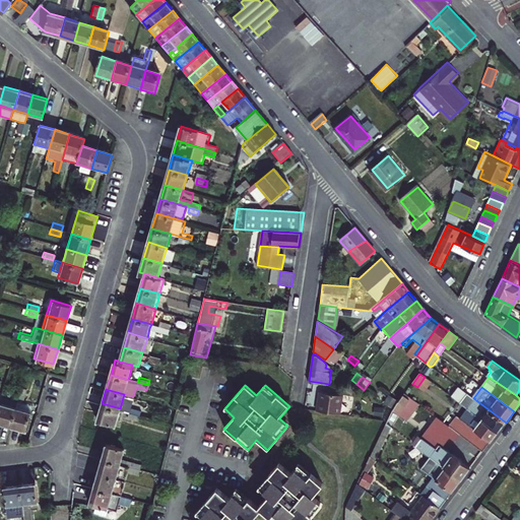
[(391,410),(406,420),(418,402),(403,392),(391,410)]
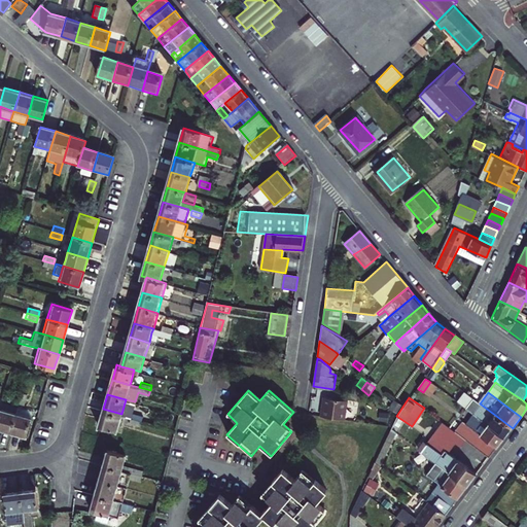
[(324,398),(321,417),(344,421),(347,401),(324,398)]
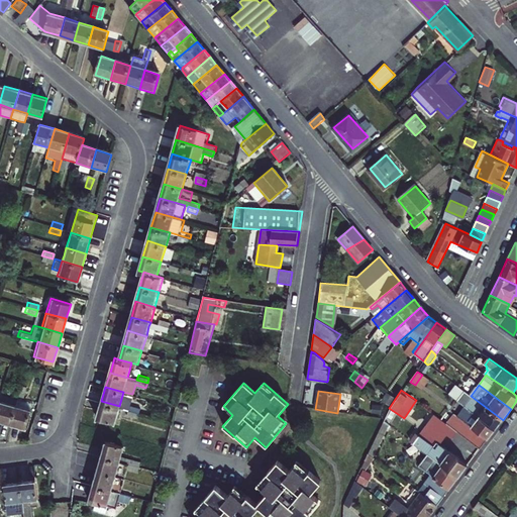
[(130,403),(133,395),(123,392),(119,406),(129,409),(130,403)]
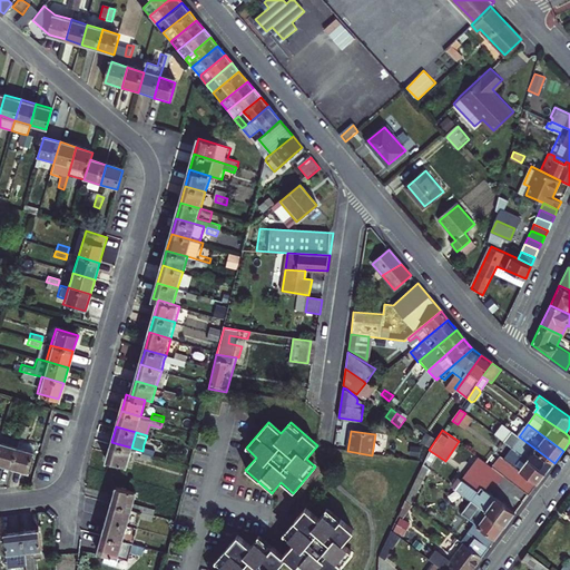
[(552,467),(554,463),(519,436),(512,432),(504,442),(512,448),(547,473),(552,467)]
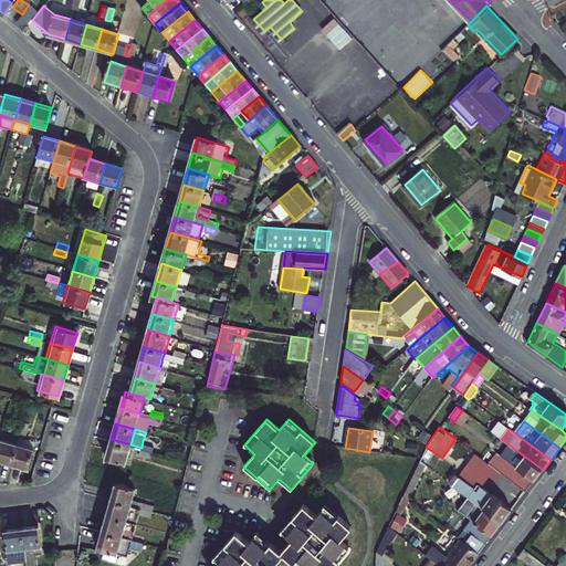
[(18,441),(11,461),(27,467),(34,438),(19,433),(18,441)]
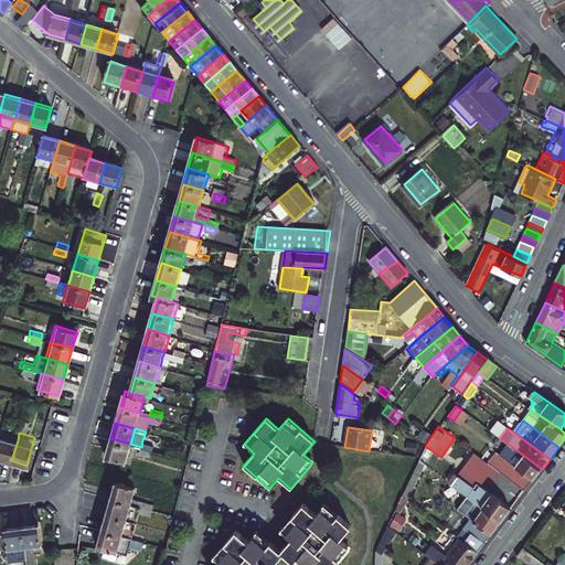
[(0,437),(0,457),(11,460),(18,440),(1,435),(0,437)]
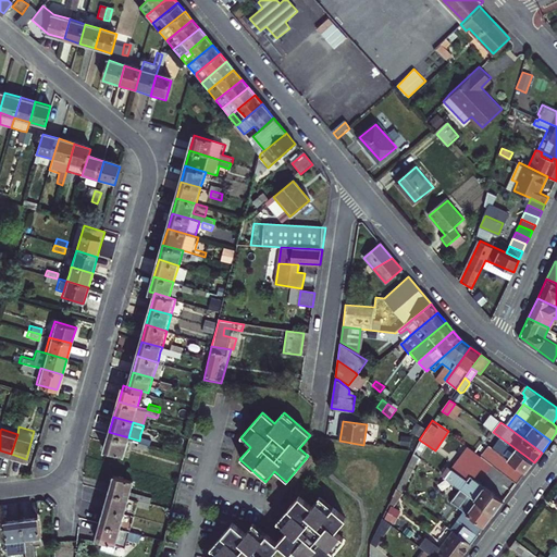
[(128,437),(109,432),(104,447),(124,453),(128,437)]
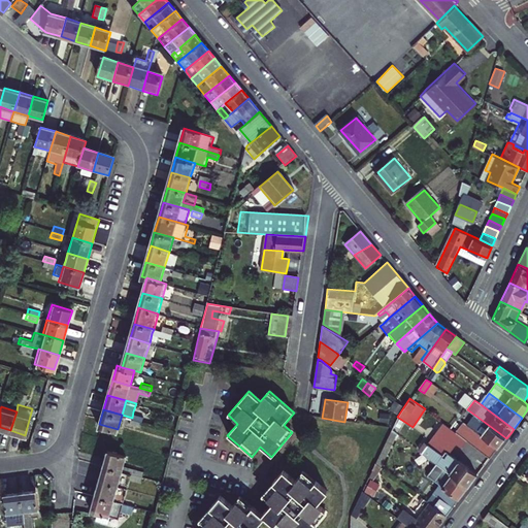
[(457,434),(469,443),(491,460),(506,438),(474,415),(467,425),(464,423),(457,434)]
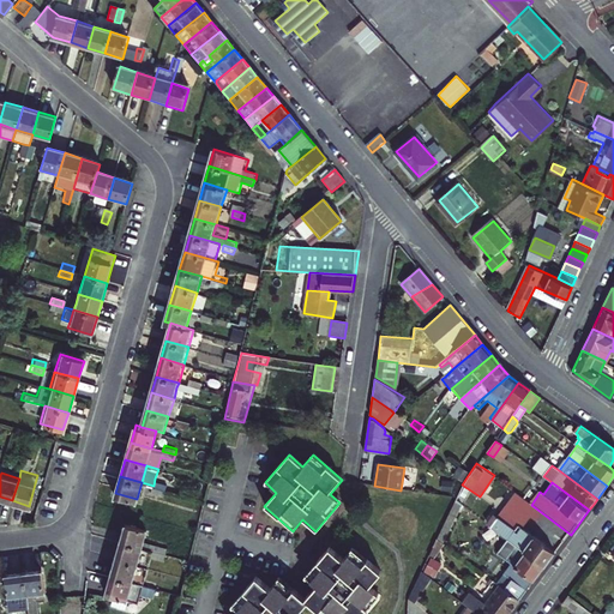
[(497,521),(489,528),(507,541),(545,569),(555,554),(525,533),(523,530),(519,537),(516,535),(524,524),(529,528),(534,521),(540,524),(546,516),(531,505),(519,495),(499,522),(497,521)]
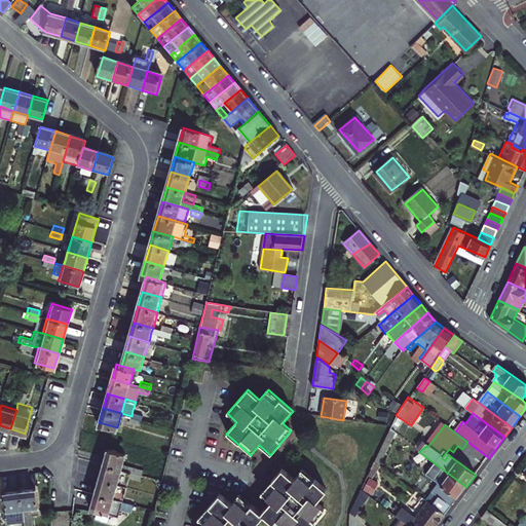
[(129,452),(110,447),(105,462),(124,468),(126,462),(129,452)]
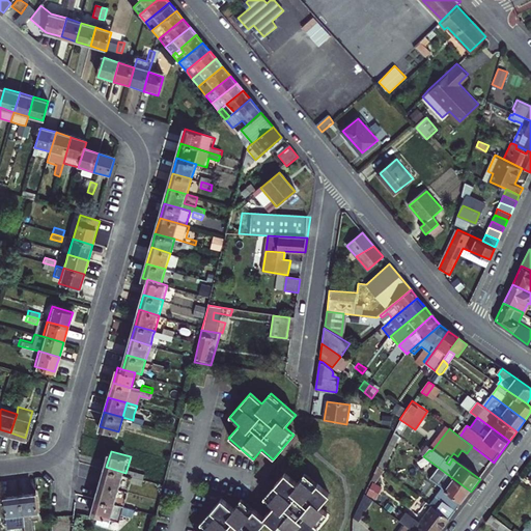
[(452,458),(454,460),(457,456),(453,453),(446,463),(449,465),(452,458)]
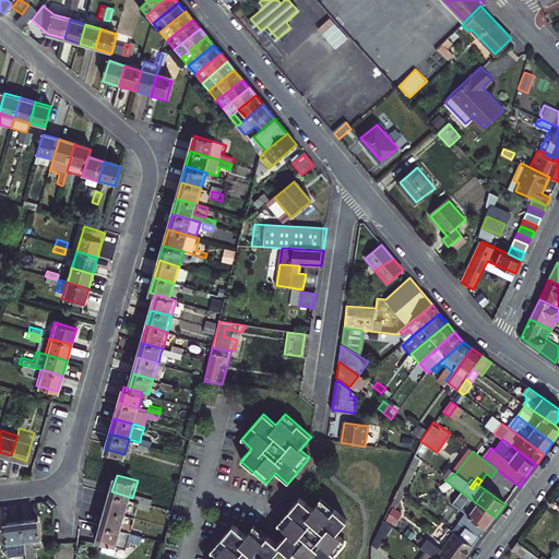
[(111,491),(107,508),(128,513),(132,498),(111,491)]
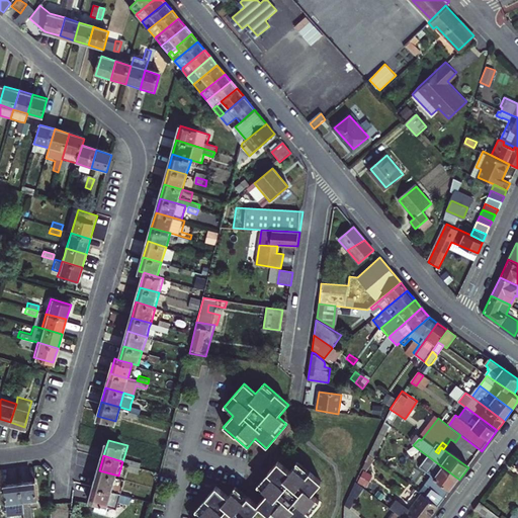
[(134,457),(124,455),(122,461),(133,463),(134,457)]
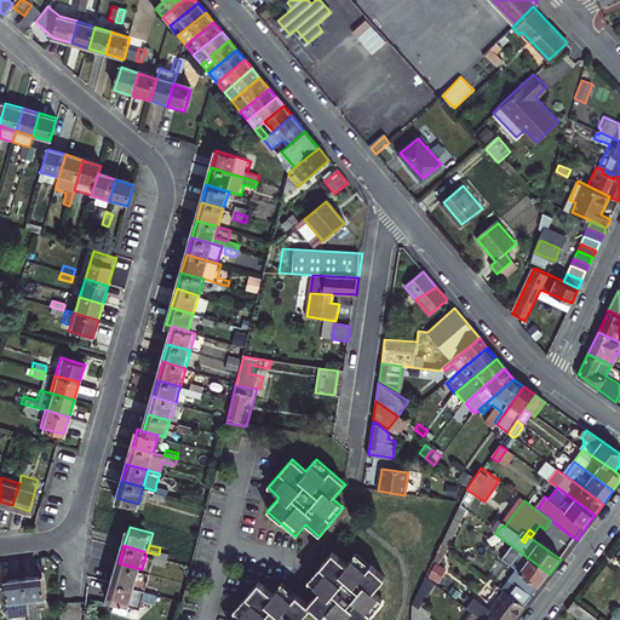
[(550,574),(512,546),(503,561),(520,574),(504,595),(509,598),(517,587),(533,598),(550,574)]
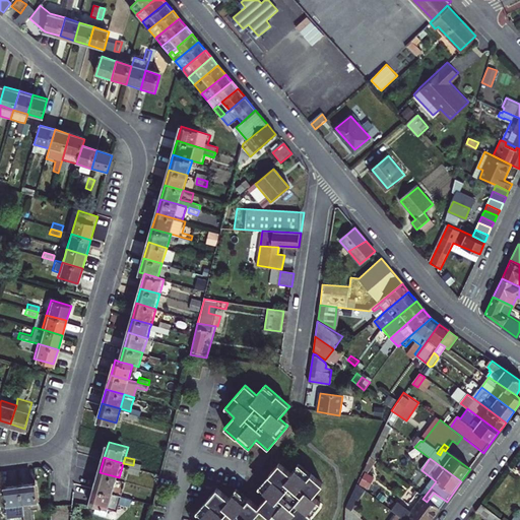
[(144,462),(134,459),(133,465),(142,468),(144,462)]
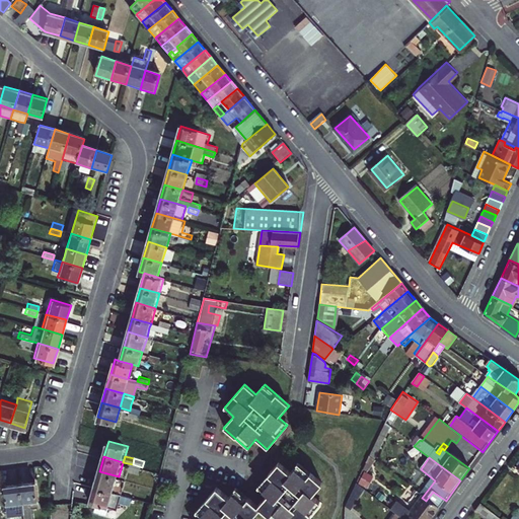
[(249,518),(258,509),(270,518),(287,518),(289,518),(290,518),(309,518),(321,505),(312,497),(322,485),(298,464),(289,474),(278,463),(257,488),(267,496),(256,507),(235,489),(227,499),(215,488),(195,512),(203,518),(249,518)]
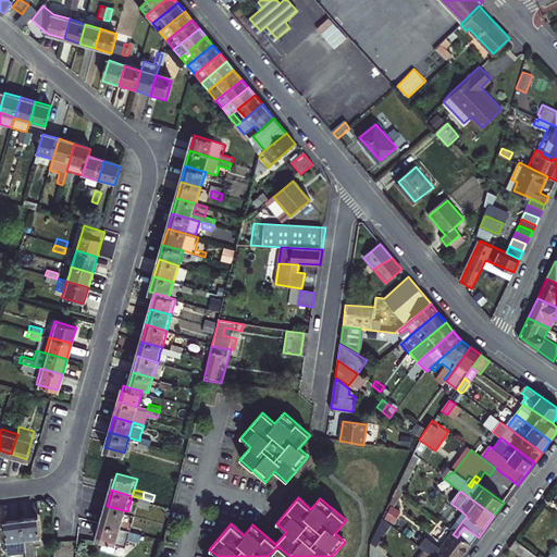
[(151,507),(152,502),(143,498),(140,505),(151,507)]
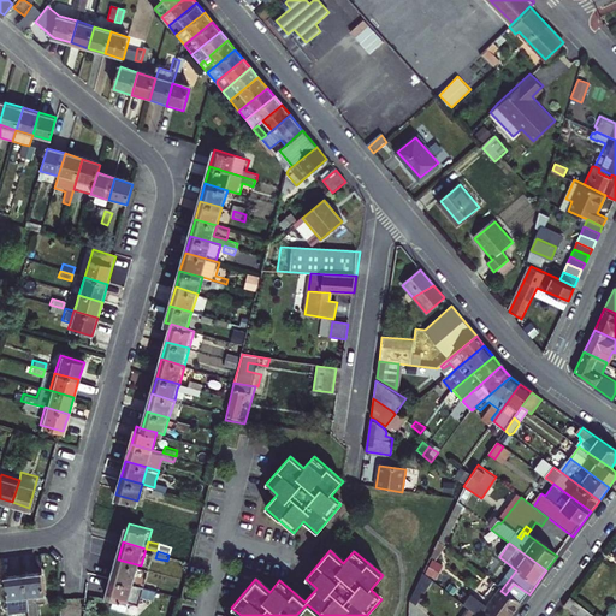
[(118,560),(113,576),(136,582),(147,586),(153,569),(141,566),(118,560)]
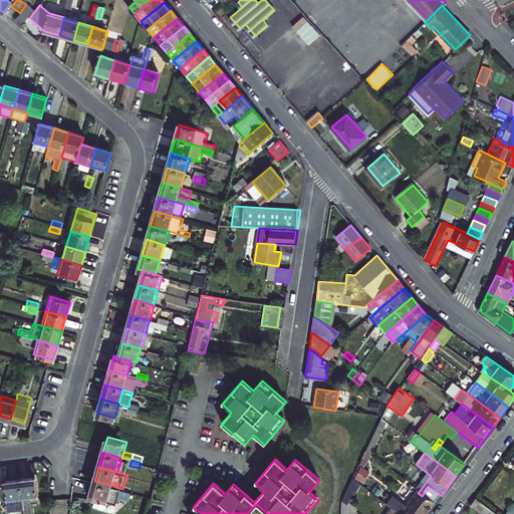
[(354,482),(361,487),(369,477),(361,472),(354,482)]
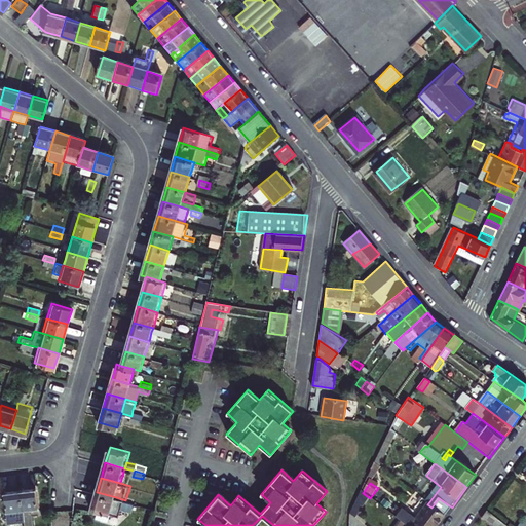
[(35,491),(21,493),(24,513),(25,525),(30,525),(30,520),(38,519),(35,491)]
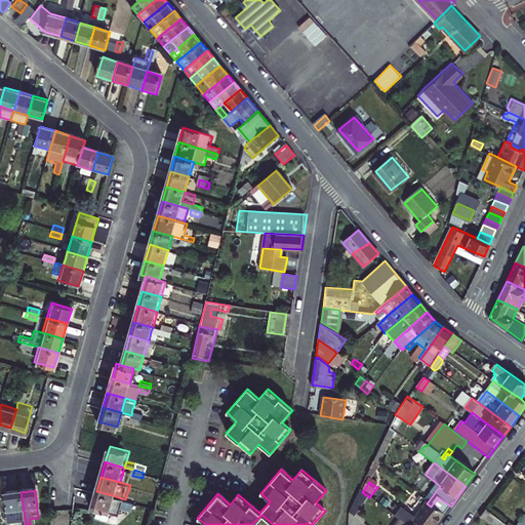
[(116,496),(96,491),(93,505),(101,507),(97,514),(111,518),(113,510),(121,513),(123,503),(134,507),(135,502),(125,499),(116,496)]
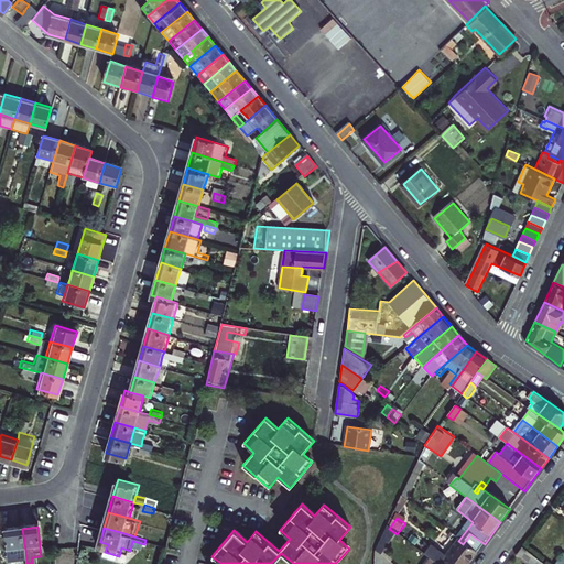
[(387,528),(373,554),(380,559),(396,535),(387,528)]
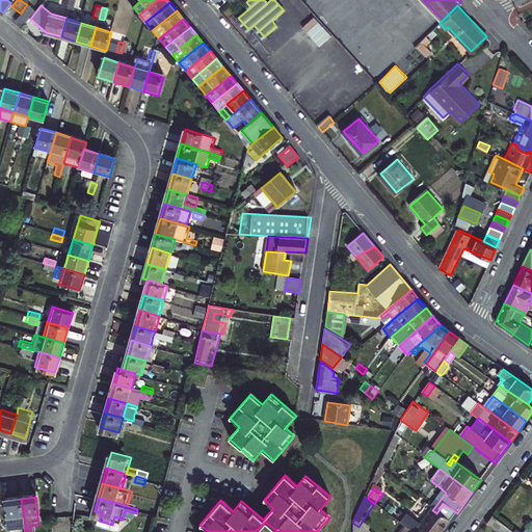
[(25,531),(21,499),(5,501),(8,529),(19,527),(19,531),(25,531)]
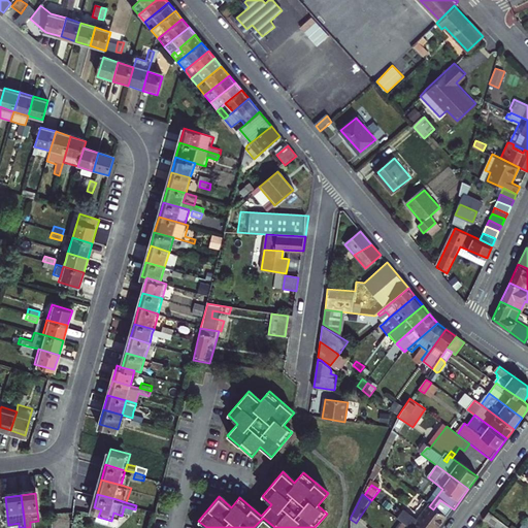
[(454,509),(440,500),(433,509),(447,519),(454,509)]
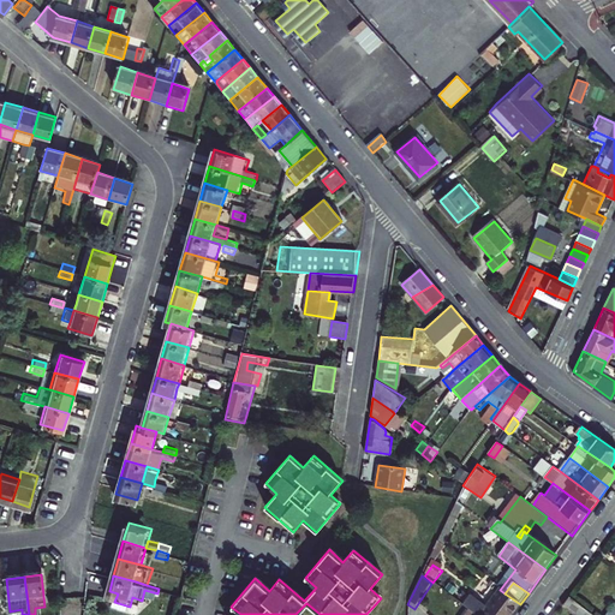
[(500,590),(490,604),(505,614),(512,614),(517,609),(520,604),(505,593),(500,590)]
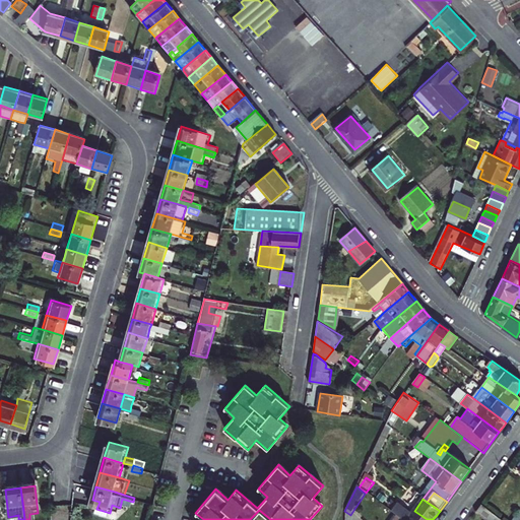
[(427,519),(414,511),(409,516),(396,506),(391,513),(397,518),(400,519),(427,519)]
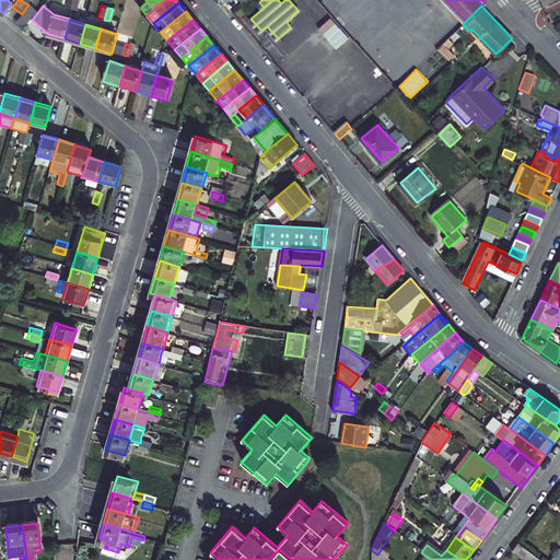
[(512,557),(516,559),(535,559),(518,548),(512,557)]
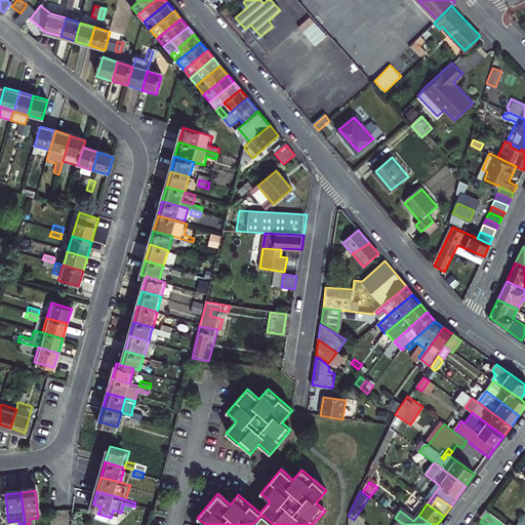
[(361,524),(354,520),(348,516),(348,524),(361,524)]
